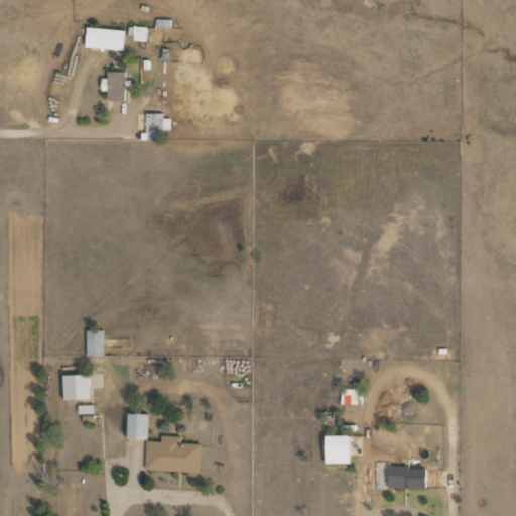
[(146,40),(146,26),(133,26),(132,40),(146,40)]
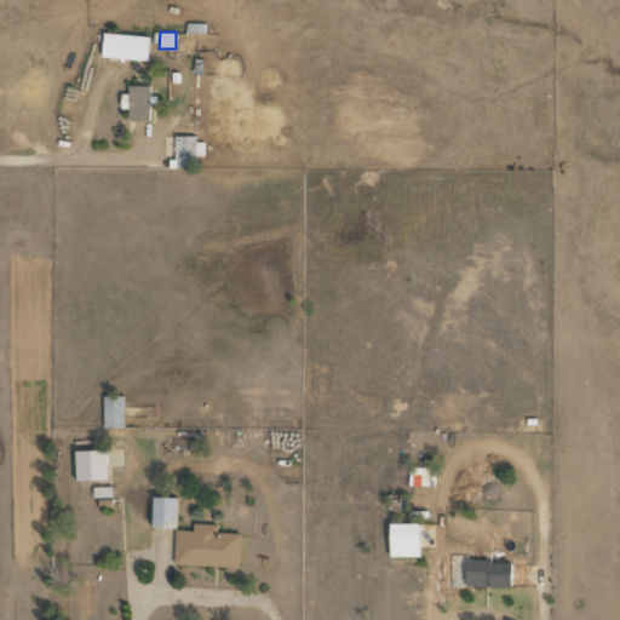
[(102,58),(148,59),(149,35),(103,34),(102,58)]
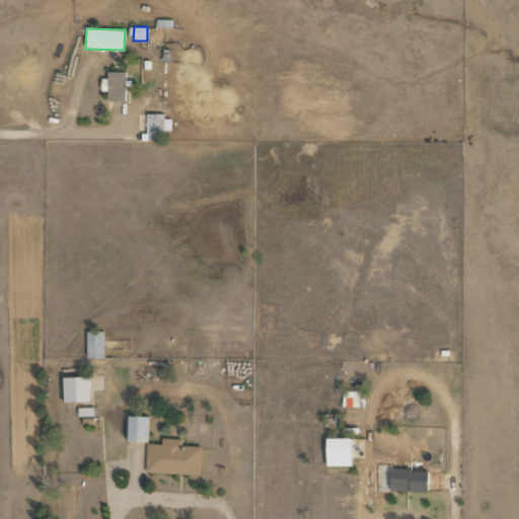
[(106,100),(125,101),(126,72),(103,71),(103,91),(107,91),(106,100)]
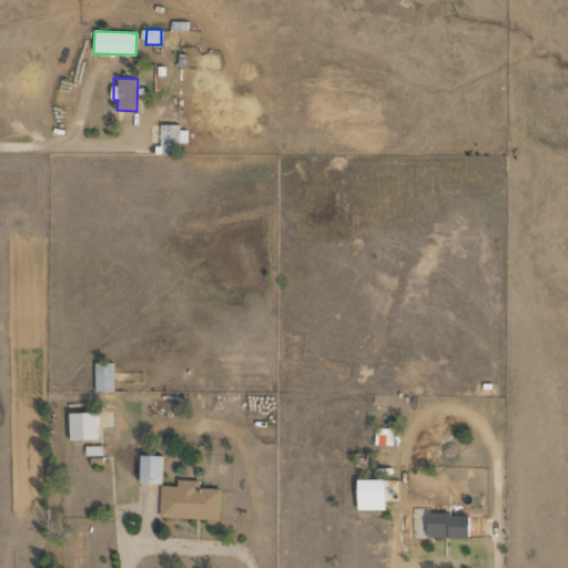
[(95,392),(114,392),(114,363),(94,363),(95,392)]
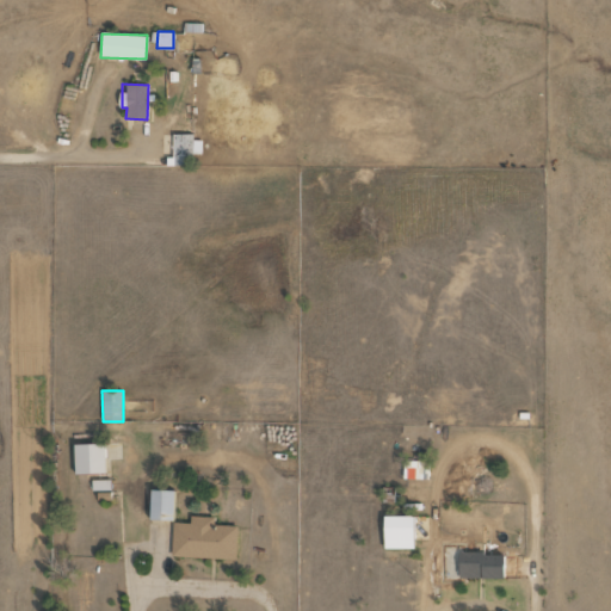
[(105,473),(105,443),(74,444),(75,474),(105,473)]
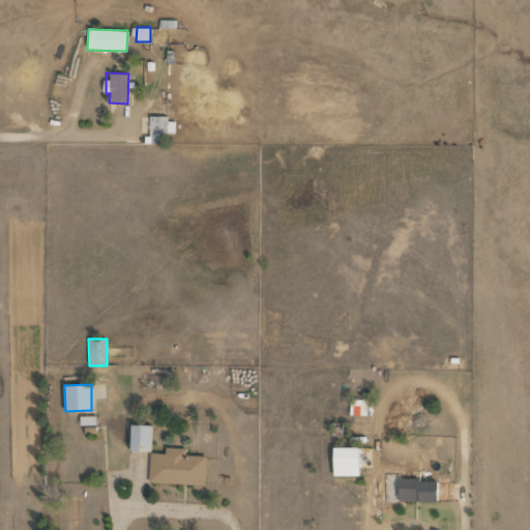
[(150,451),(151,424),(130,424),(129,450),(150,451)]
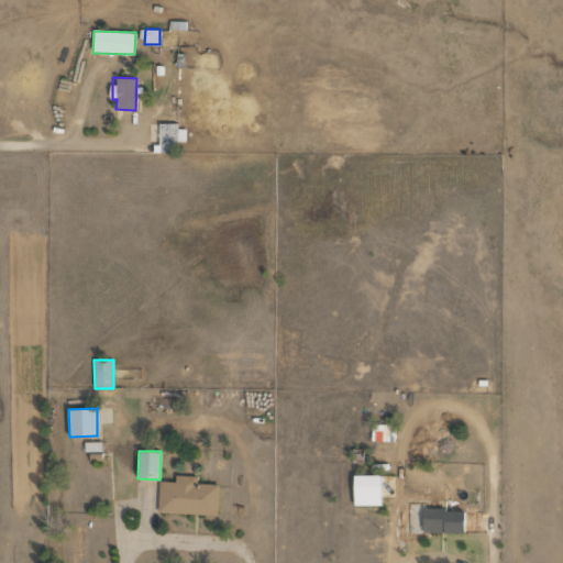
[(219,484),(197,483),(198,476),(176,475),(175,482),(159,481),(158,512),(218,515),(219,484)]
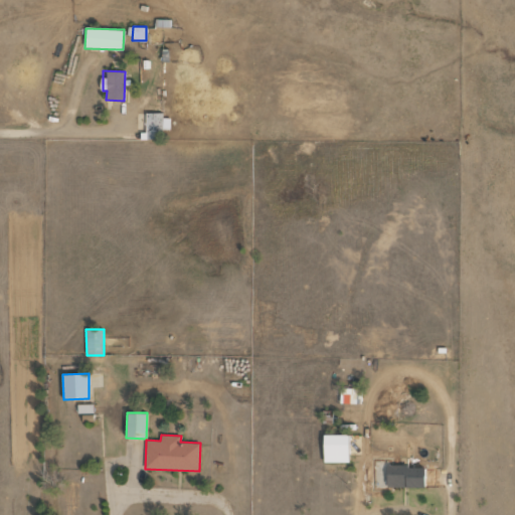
[(323,462),(348,463),(348,435),(324,435),(323,462)]
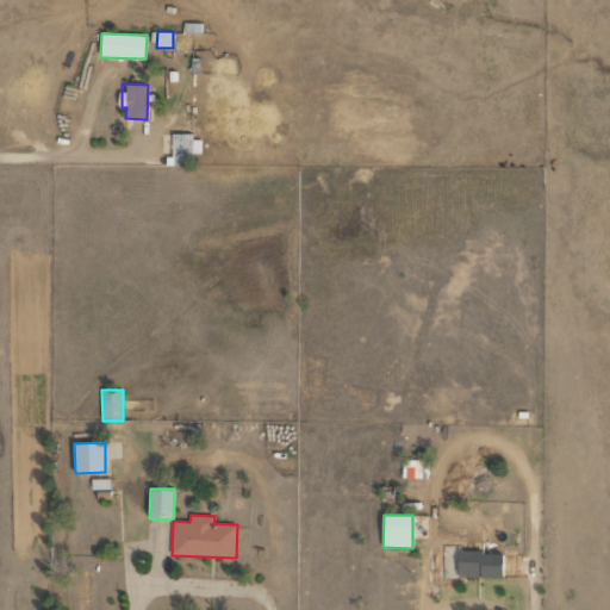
[(458,576),(503,578),(503,552),(459,551),(458,576)]
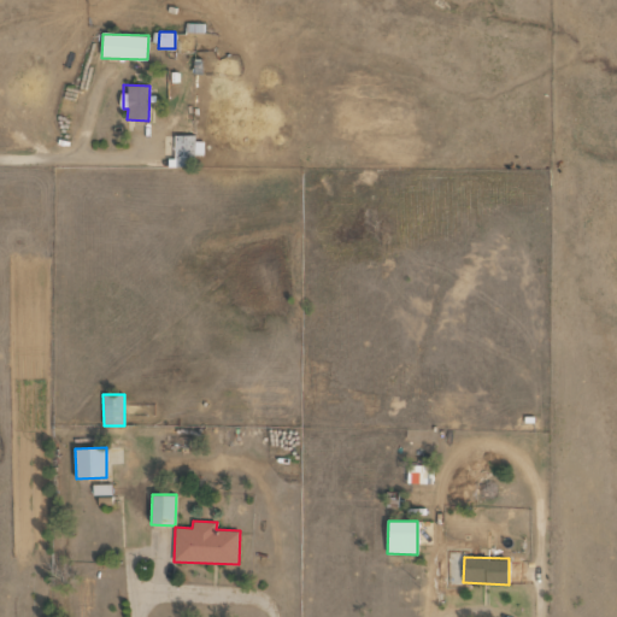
All buildings are outlined.
